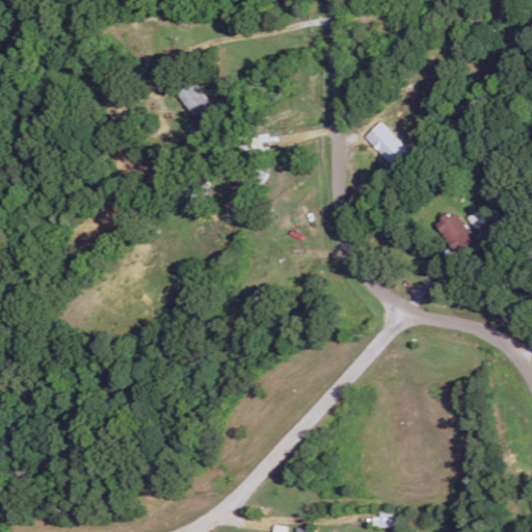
[(198,118),(214,106),(195,81),(180,94),(198,118)]
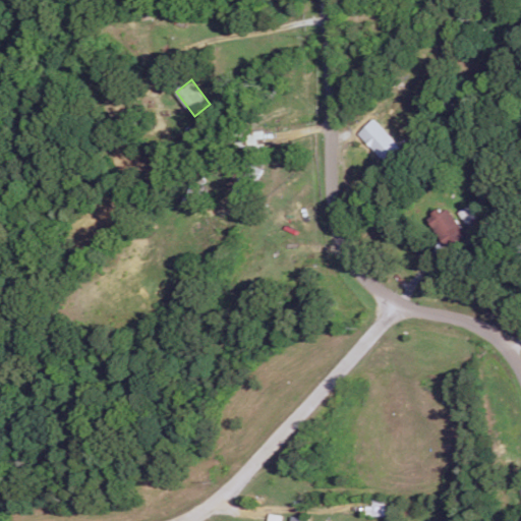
[(402,149),(373,118),(358,131),(387,163),(402,149)]
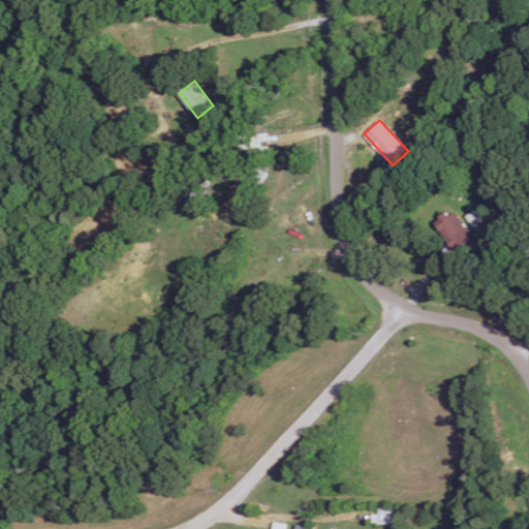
[(455,248),(473,236),(457,209),(437,221),(455,248)]
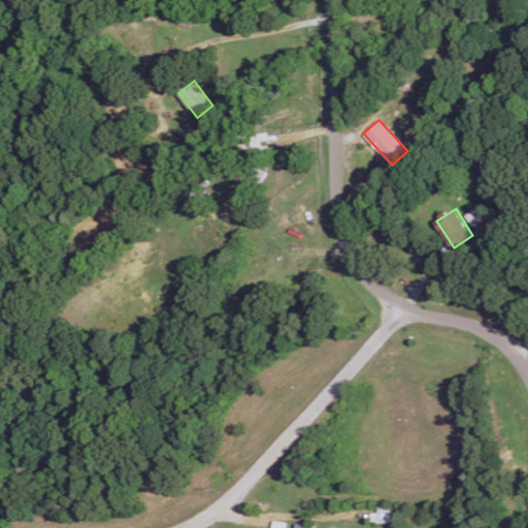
[(390,522),(390,509),(371,508),(371,522),(390,522)]
